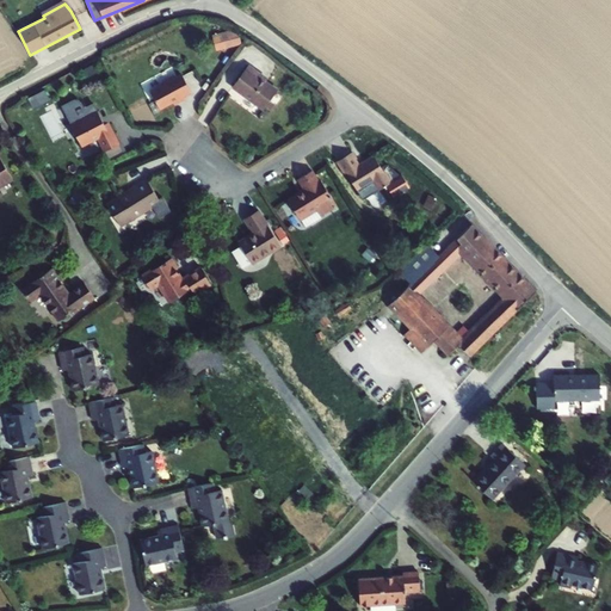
[(277,88),(259,76),(260,74),(247,65),(233,86),(263,107),(277,88)]
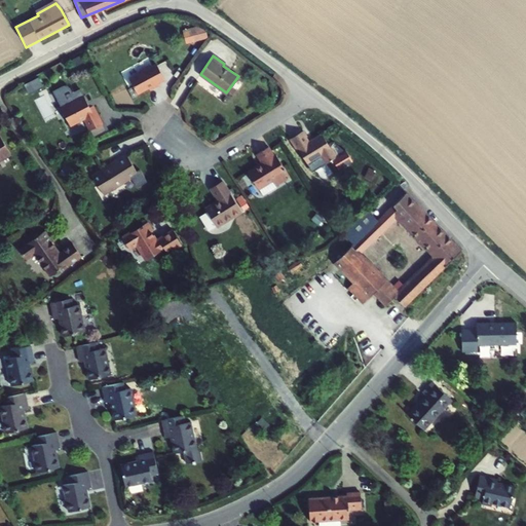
[(143,73),(129,79),(138,95),(153,86),(154,88),(159,85),(158,84),(164,80),(156,65),(151,68),(150,67),(142,71),(143,73)]
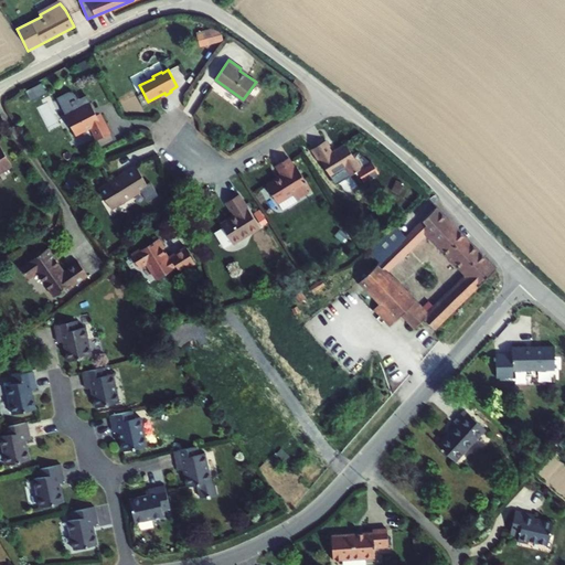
[(33,99),(49,92),(44,83),(30,91),(33,99)]
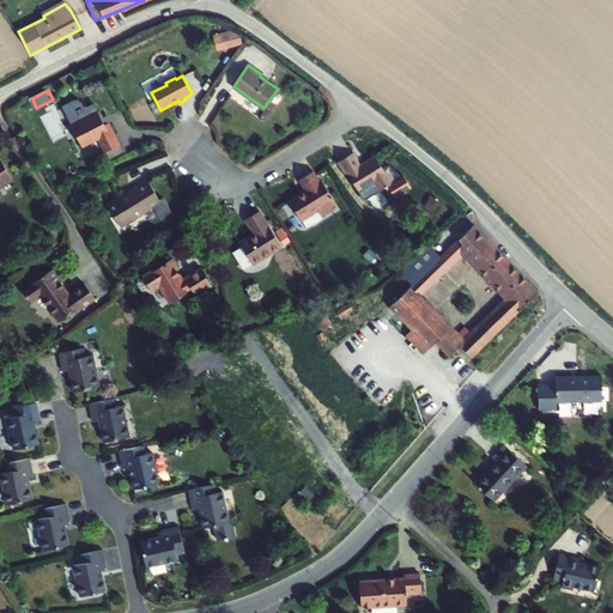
[(86,116),(71,125),(82,147),(97,139),(104,153),(120,145),(109,123),(104,126),(102,120),(95,107),(84,113),(86,116)]
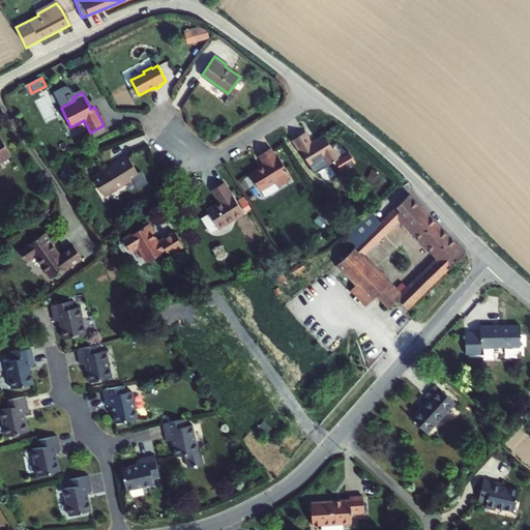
[(304,131),(293,140),(300,151),(302,150),(312,165),(325,156),(329,165),(336,159),(342,168),(356,159),(349,149),(348,150),(347,149),(337,143),(336,142),(335,142),(331,145),(325,135),(312,143),(308,138),(304,131)]
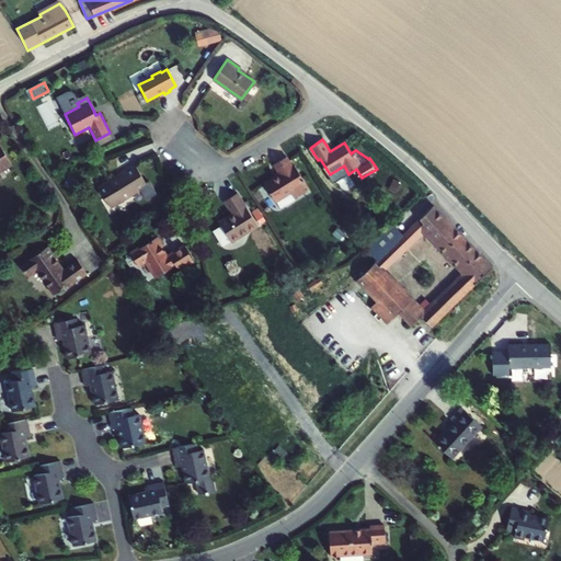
[(0,190),(3,189),(0,182),(0,170),(11,164),(0,145),(0,190)]
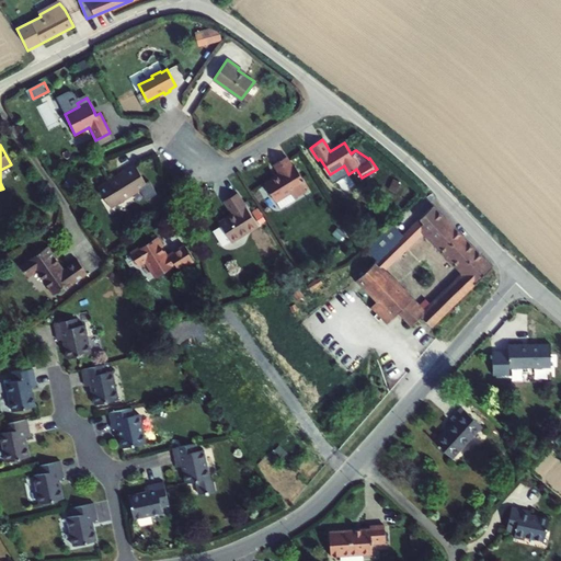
[(283,208),(298,199),(297,196),(309,189),(306,183),(308,182),(297,163),(295,165),(288,156),(275,163),(282,174),(266,183),(283,208)]
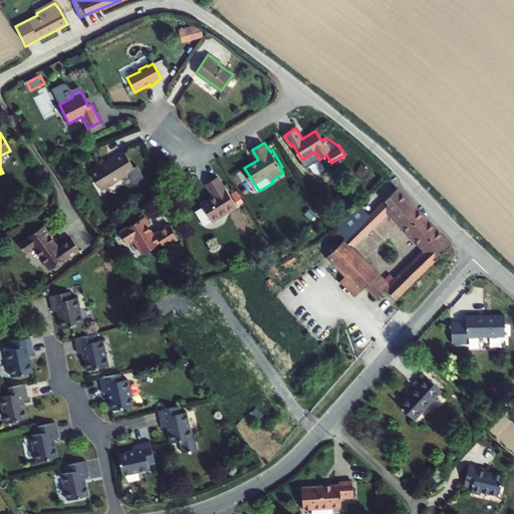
[(111,159),(89,173),(101,191),(110,185),(109,183),(120,177),(121,179),(129,175),(130,178),(137,174),(134,170),(134,169),(122,151),(110,158),(111,159)]
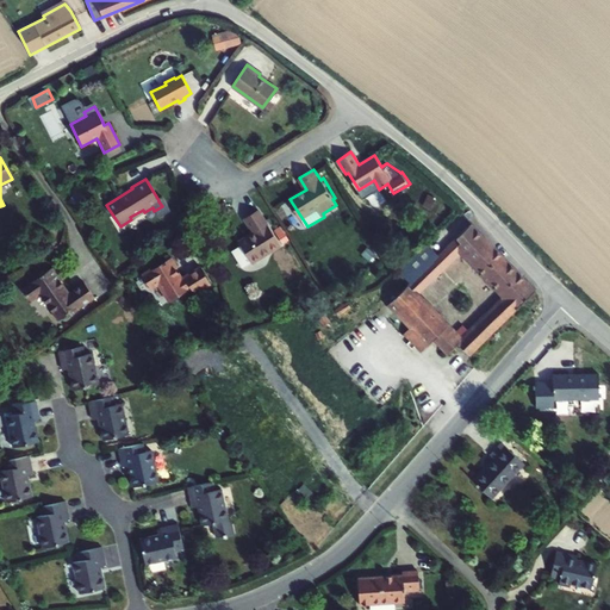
[(280,246),(257,211),(244,219),(253,234),(238,242),(241,246),(232,250),(241,265),(249,260),(251,263),(280,246)]
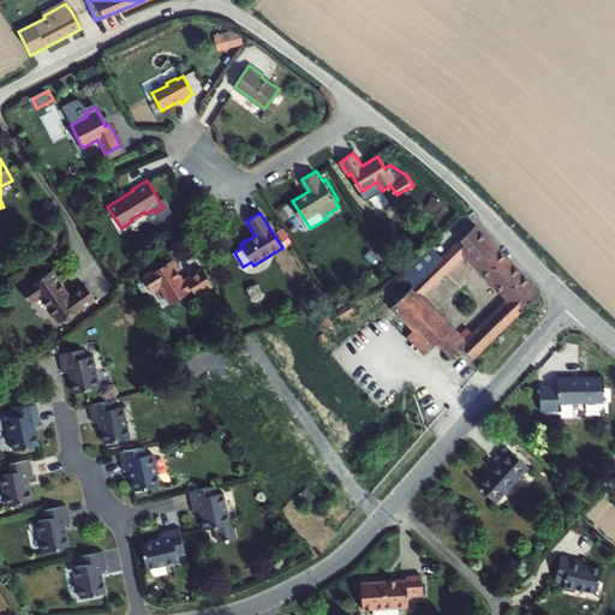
[(442,257),(413,286),(393,305),(416,329),(408,336),(427,353),(433,347),(453,328),(422,297),(465,254),(470,249),(475,255),(490,239),(476,225),(442,257)]
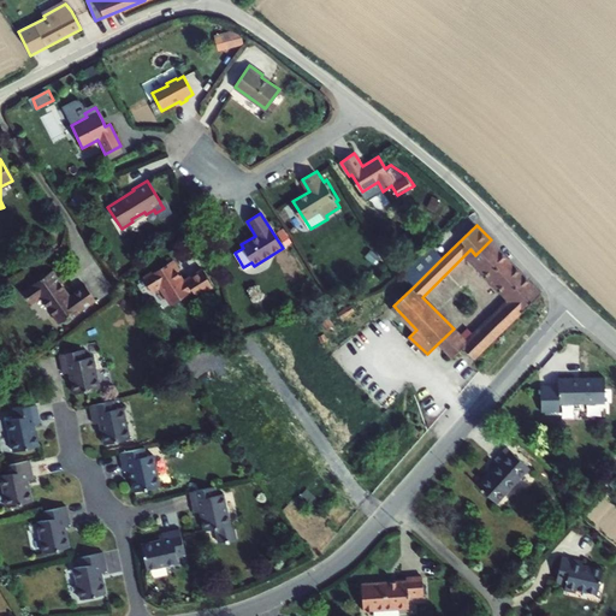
[(498,248),(491,240),(475,255),(471,249),(466,254),(479,267),(498,248)]
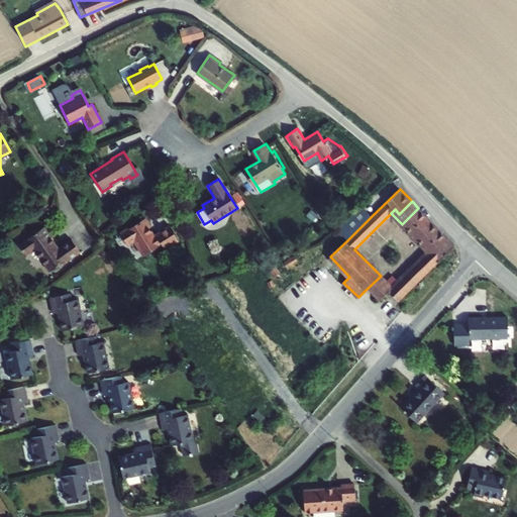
[(362,205),(336,229),(347,240),(372,216),(362,205)]
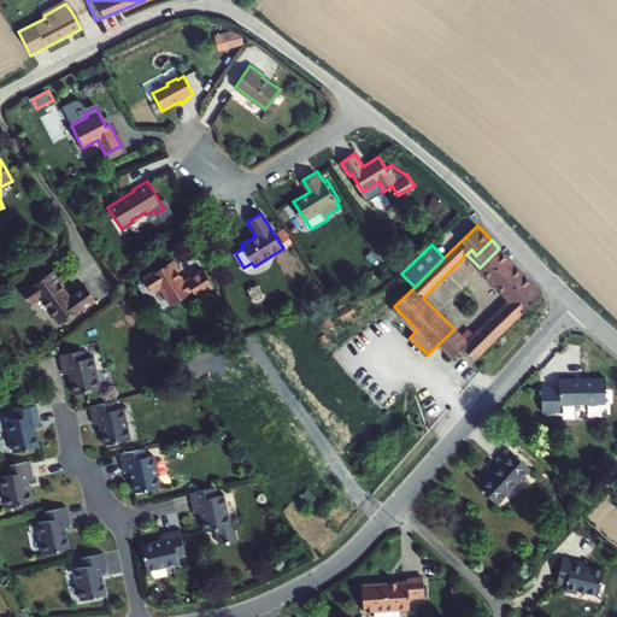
[(401,272),(401,274),(432,245),(430,245),(401,272)]
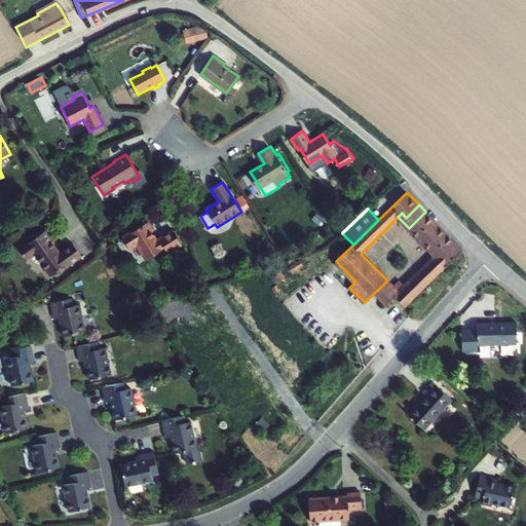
[(405,306),(462,250),(425,212),(409,228),(436,255),(439,259),(437,262),(434,258),(405,286),(401,280),(393,287),(392,286),(380,297),(387,304),(396,296),(405,306)]
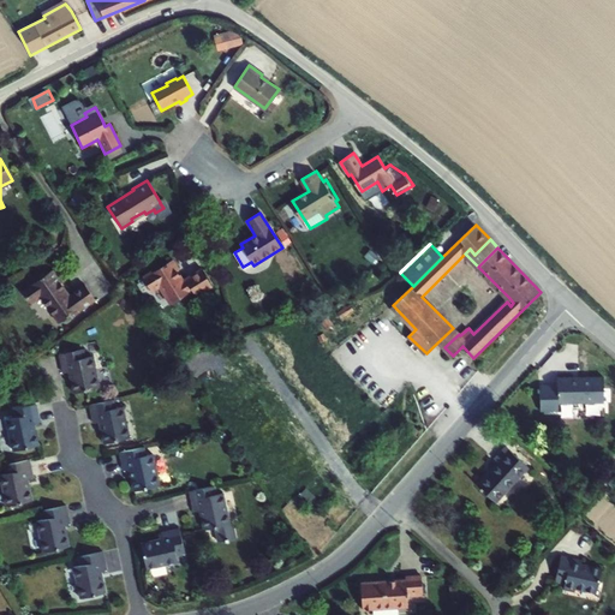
[(172,261),(143,279),(151,292),(160,287),(171,305),(190,293),(189,292),(192,290),(196,296),(212,286),(202,270),(183,282),(177,272),(178,270),(172,261)]
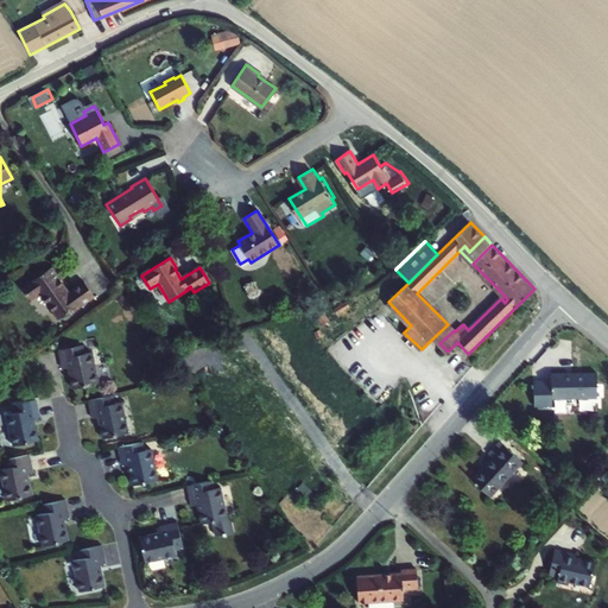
[(51,267),(21,289),(30,301),(39,293),(58,320),(78,305),(80,308),(94,297),(84,282),(69,292),(59,280),(61,280),(51,267)]
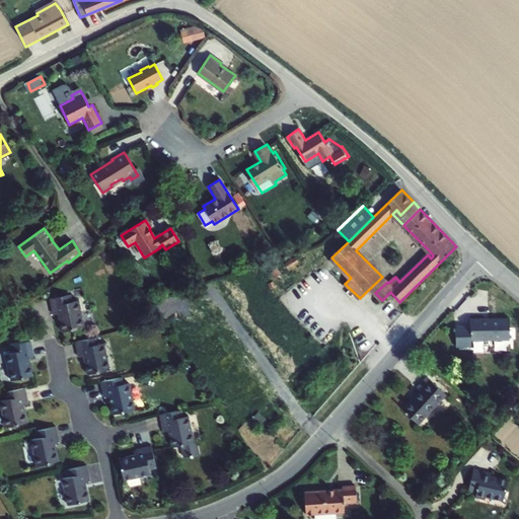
[(382,277),(365,293),(377,305),(382,300),(375,293),(387,282),(382,277)]
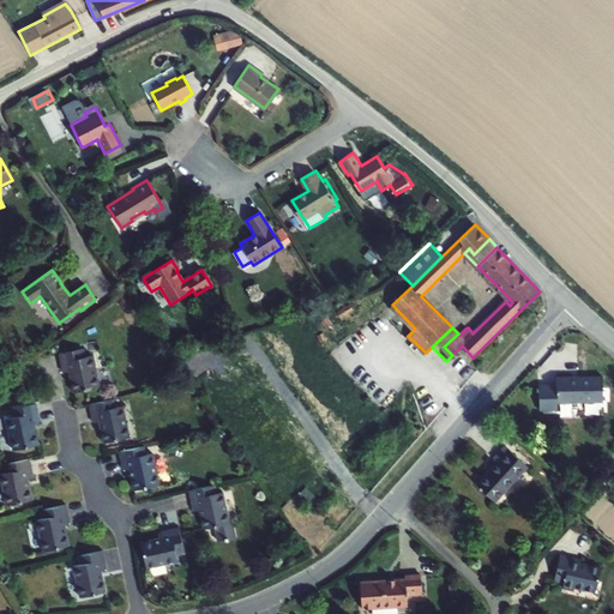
[(84,349),(59,354),(62,372),(68,372),(73,393),(100,387),(92,356),(86,357),(84,349)]
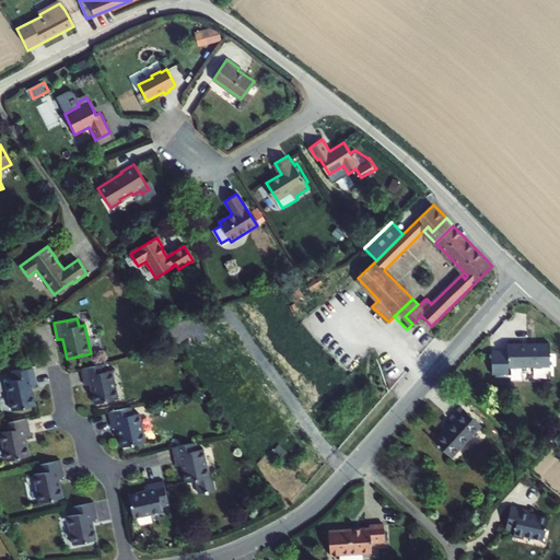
[(508,351),(492,351),(492,374),(509,373),(509,366),(550,365),(550,343),(508,343),(508,351)]
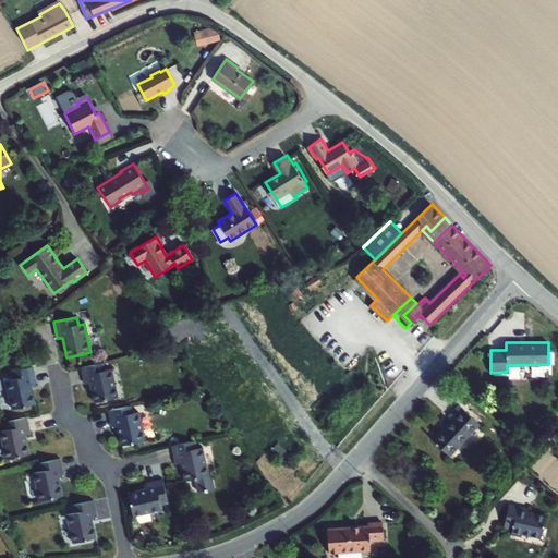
[(104,363),(82,367),(85,384),(91,383),(94,403),(118,398),(111,368),(105,371),(104,363)]
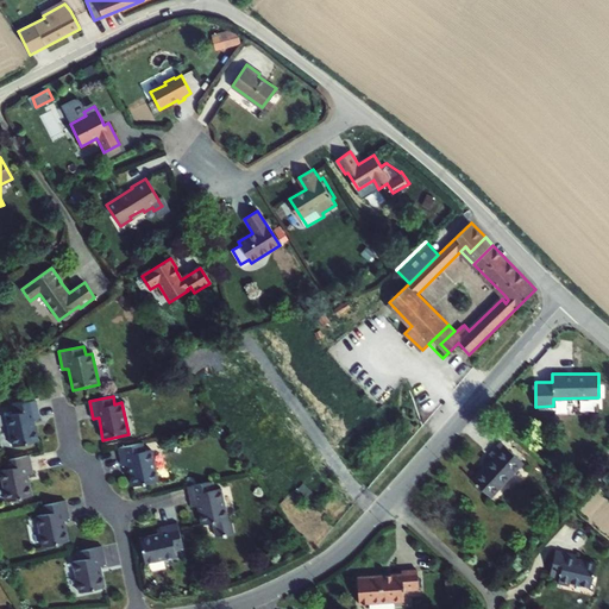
[(38,419),(35,401),(11,406),(12,414),(6,415),(13,447),(38,441),(33,420),(38,419)]
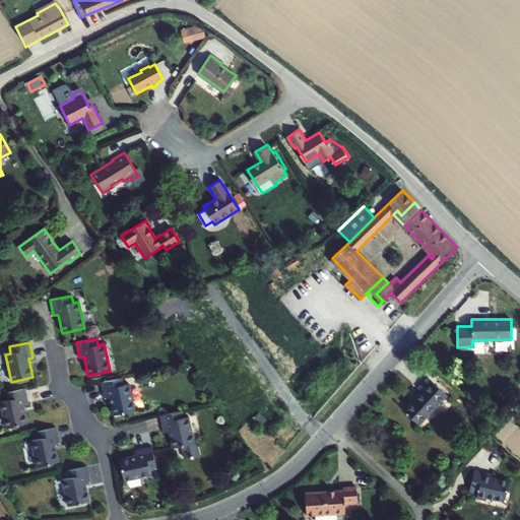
[(123,384),(122,378),(101,382),(105,398),(110,397),(113,415),(135,410),(129,383),(123,384)]
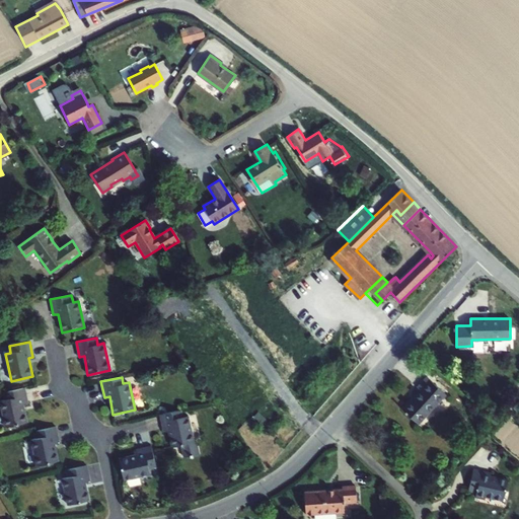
[(446,393),(428,377),(420,387),(418,388),(421,390),(403,410),(419,424),(446,393)]
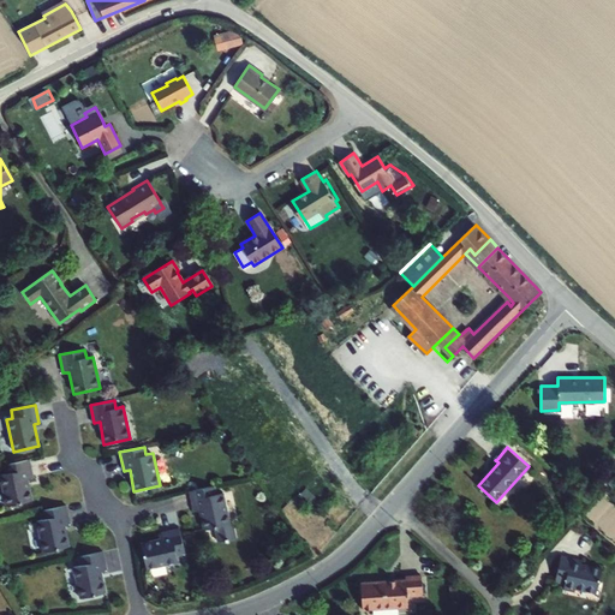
[(7,507),(33,501),(28,479),(34,478),(29,460),(6,465),(7,473),(0,475),(7,507)]
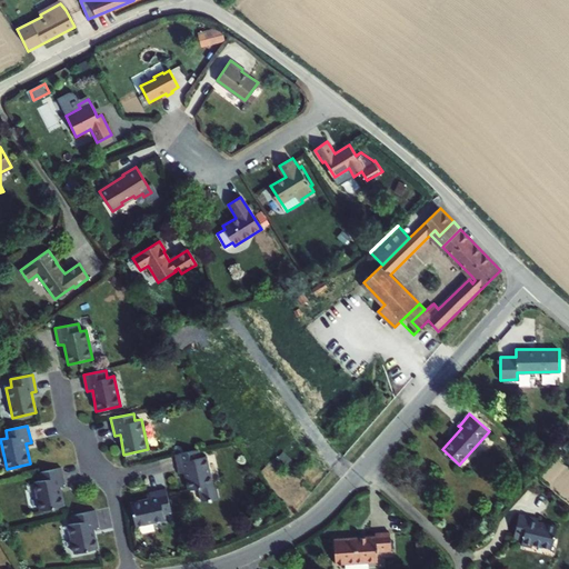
[(198,449),(176,455),(179,471),(183,470),(189,490),(199,488),(201,501),(218,498),(215,485),(212,485),(206,456),(200,457),(198,449)]
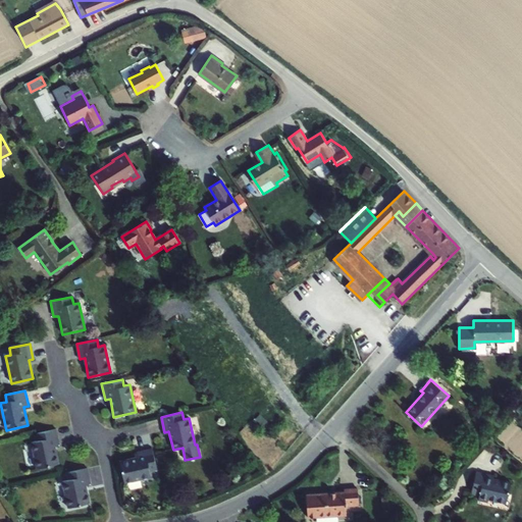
[(37,469),(59,465),(55,446),(59,445),(56,429),(36,434),(38,440),(31,442),(37,469)]
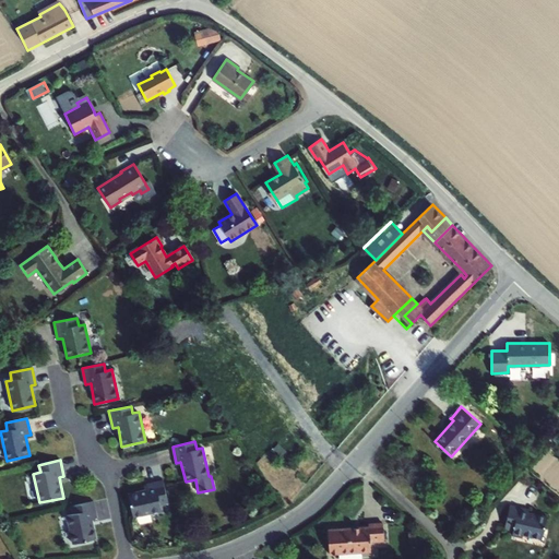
[(146,489),(128,494),(133,518),(161,512),(159,506),(167,503),(163,480),(145,485),(146,489)]
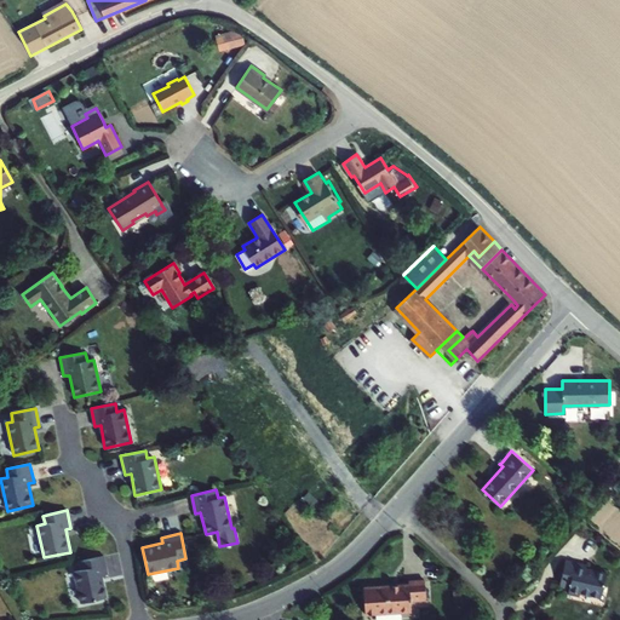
[(80,604),(107,598),(102,577),(107,575),(103,557),(79,562),(81,570),(74,572),(80,604)]
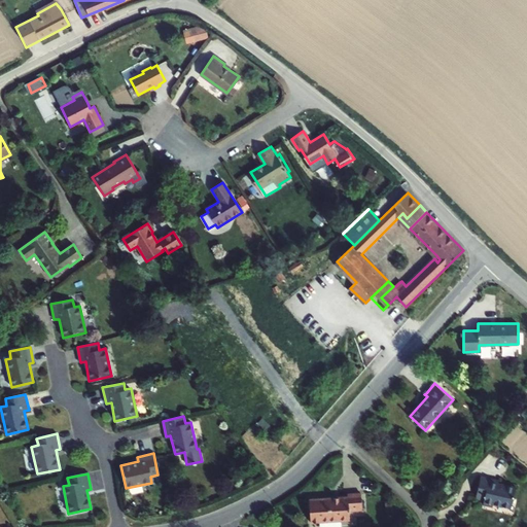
[(511,510),(517,487),(498,483),(499,481),(481,476),(476,498),(484,500),(483,504),(493,507),(494,505),(511,510)]
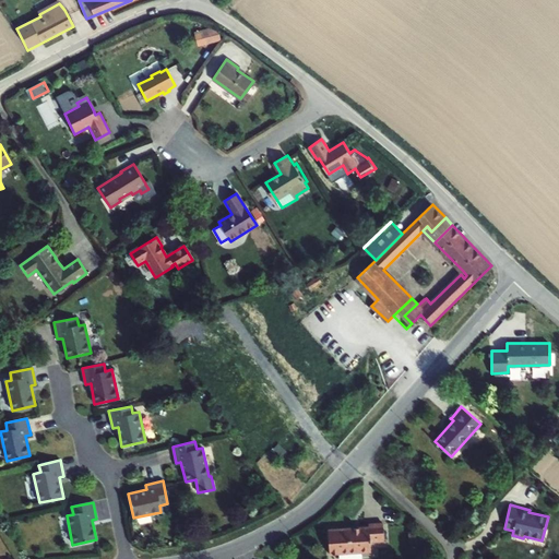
[(369,526),(366,526),(329,530),(331,554),(371,550),(371,540),(384,539),(383,523),(369,523),(369,526)]
